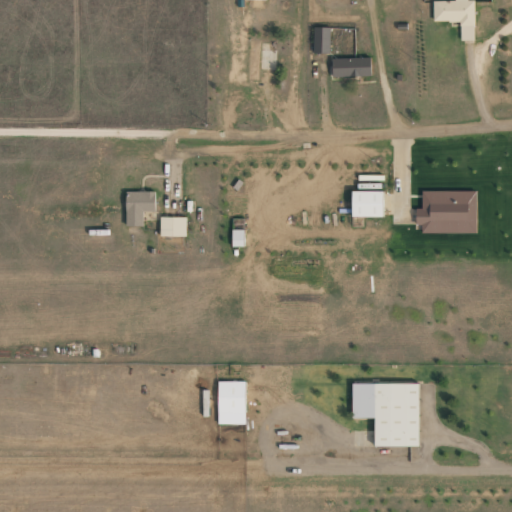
[(475,40),(474,0),(433,1),(434,21),(461,21),(461,40),(475,40)]
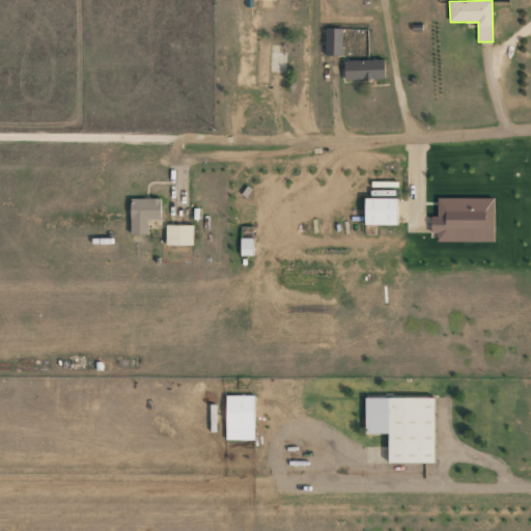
[(342,28),(326,28),(326,55),(342,55),(342,28)]
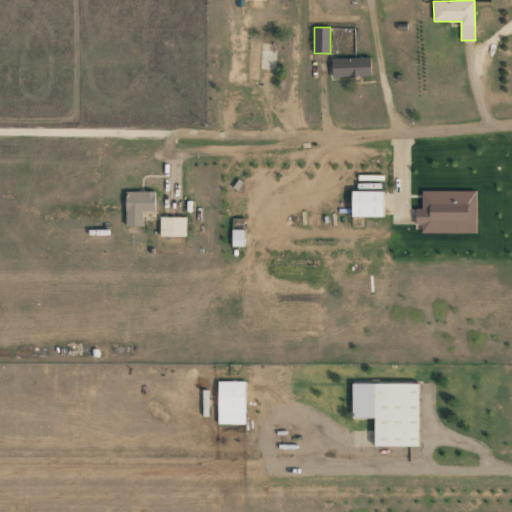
[(260,41),(250,41),(249,80),(259,80),(260,41)]
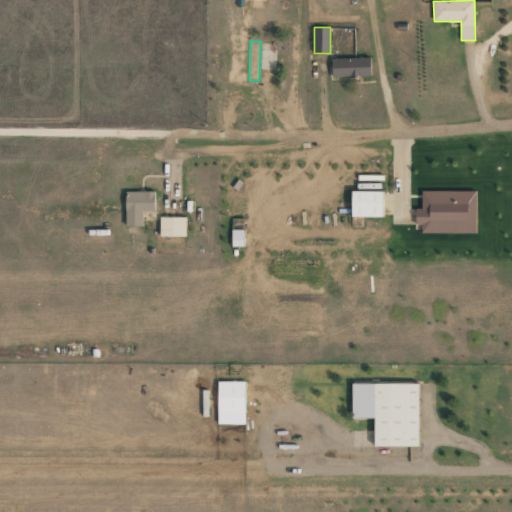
[(371,57),(332,58),(333,76),(371,76),(371,57)]
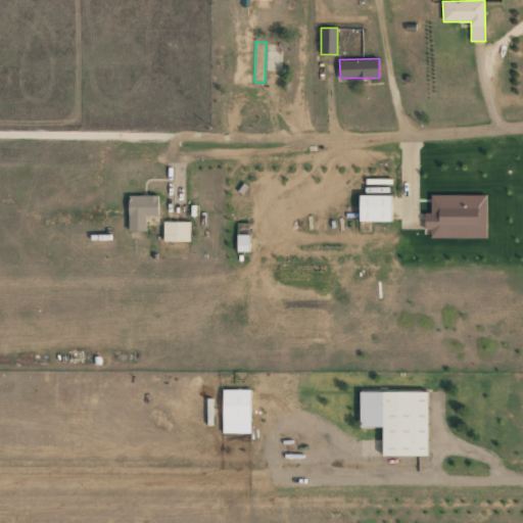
[(487,238),(487,194),(431,195),(431,212),(425,214),(426,230),(431,230),(431,238),(487,238)]
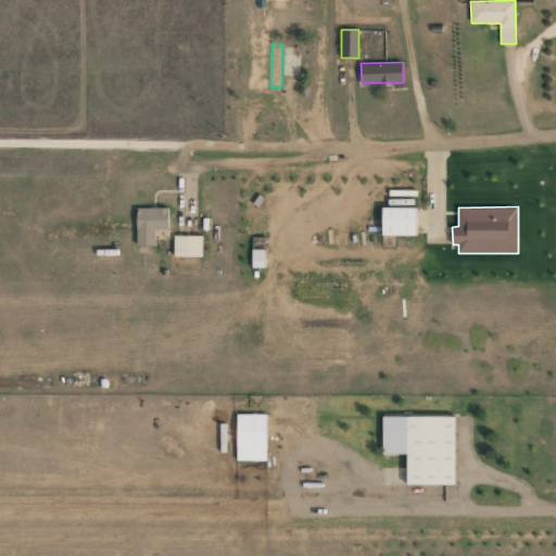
[(155,244),(155,229),(169,229),(169,207),(137,209),(137,244),(155,244)]
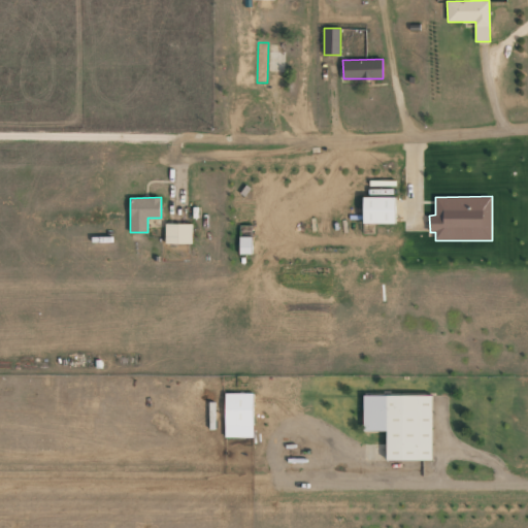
[(364,223),(395,224),(395,197),(364,197),(364,223)]
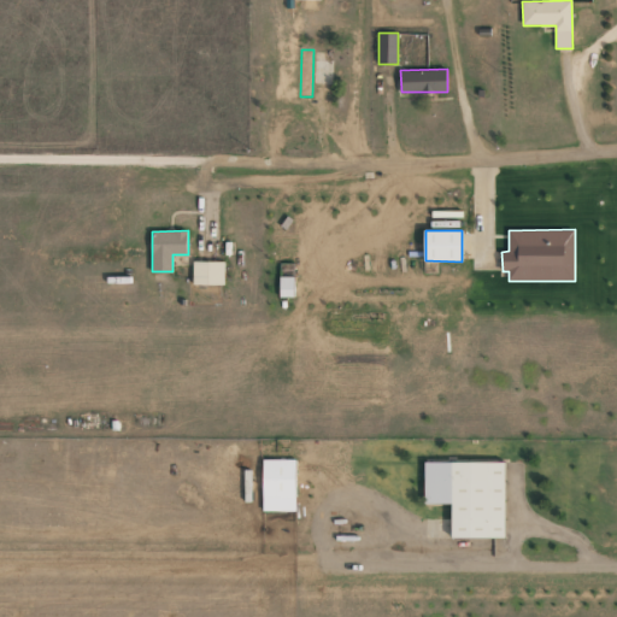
[(224,262),(193,262),(193,285),(224,285),(224,262)]
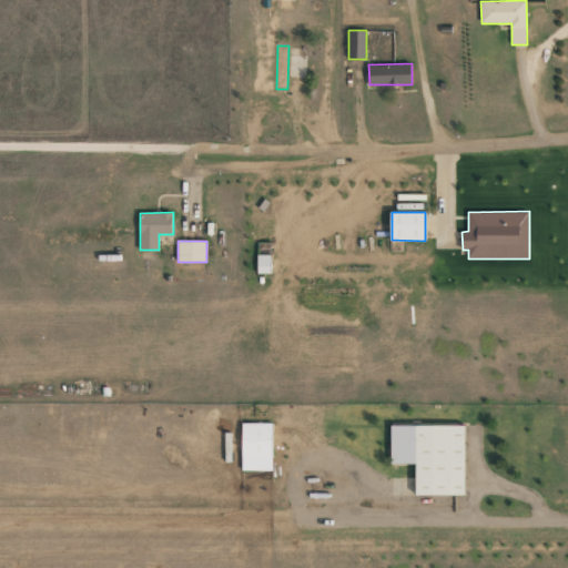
[(271,255),(257,255),(257,273),(271,273),(271,255)]
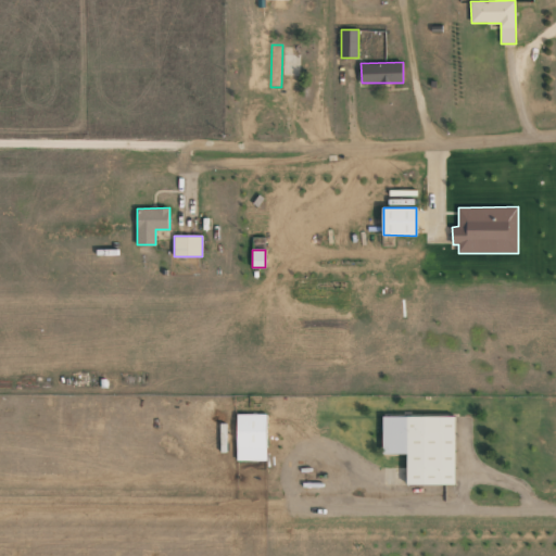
[(267,414),(238,414),(238,460),(266,460),(267,414)]
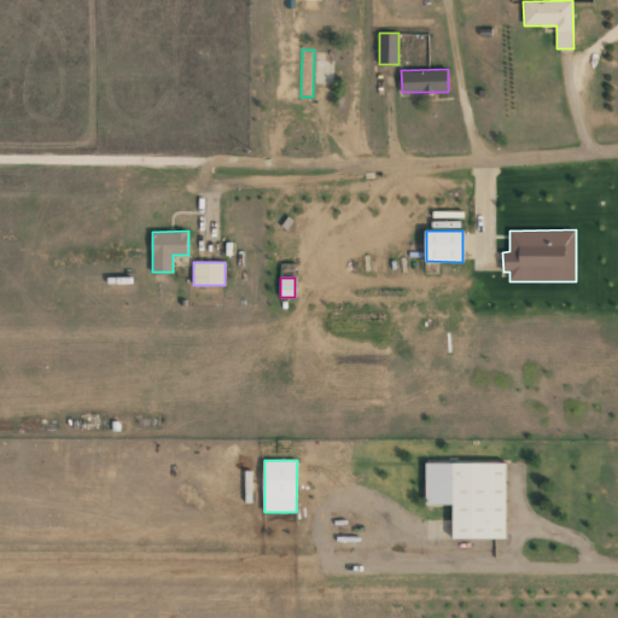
[(507,537),(506,462),(425,464),(426,505),(453,505),(453,538),(507,537)]
